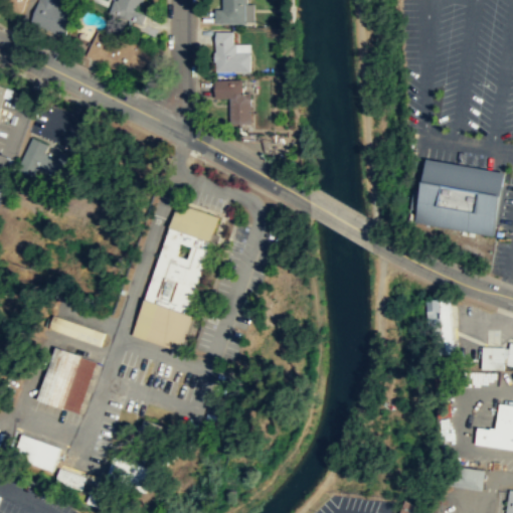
[(0,0),(0,4),(23,14),(28,0),(0,0)]
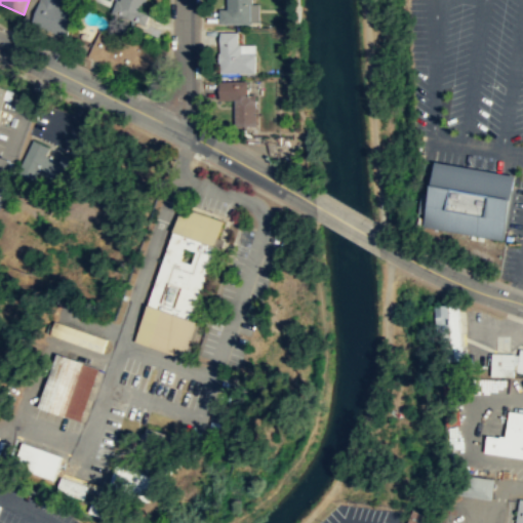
[(76,14),(72,27),(68,39),(33,25),(40,4),(41,0),(61,0),(58,8),(76,14)]
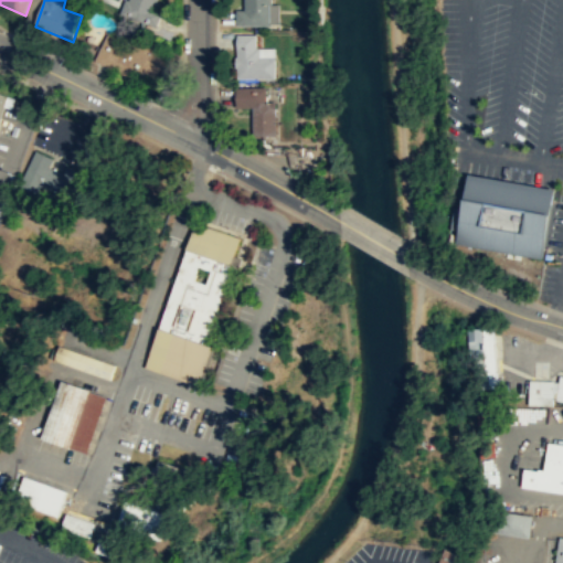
[(159,0),(156,11),(163,14),(158,29),(121,16),(127,1),(130,2),(130,0),(159,0)]
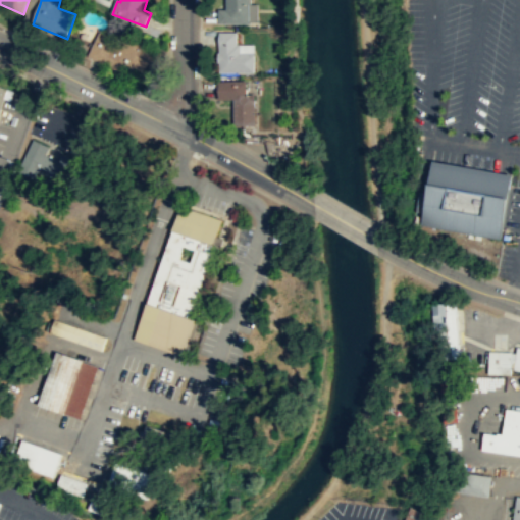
[(217,24),(251,24),(250,0),(225,0),(225,9),(218,10),(217,24)]
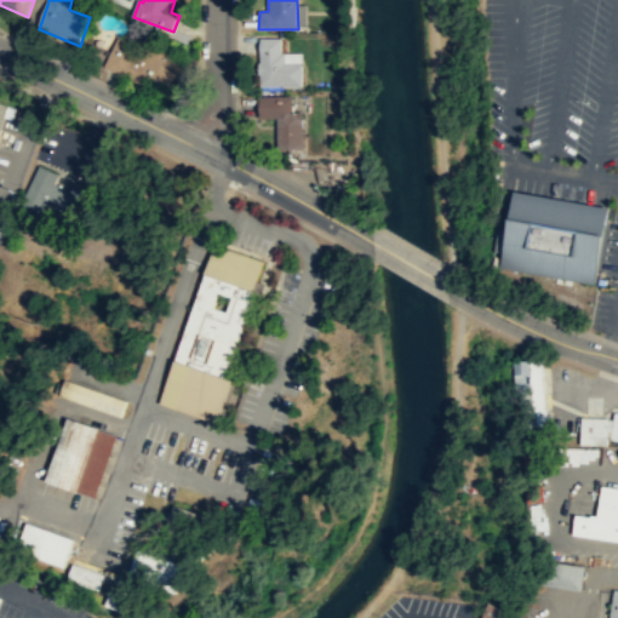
[(106,67),(170,95),(183,66),(179,64),(183,58),(155,46),(153,53),(149,51),(147,58),(137,53),(139,49),(120,39),(106,67)]
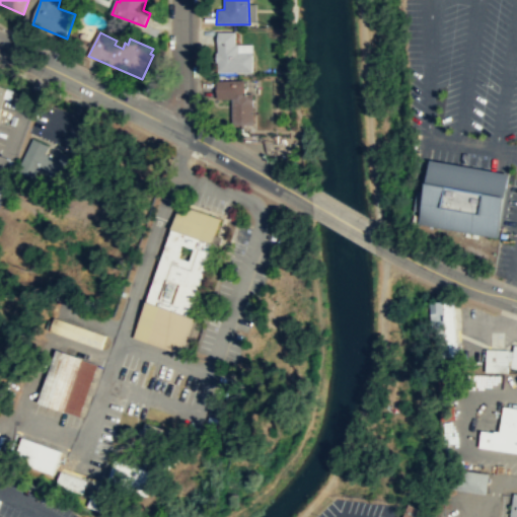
[(252,73),(252,45),(235,45),(235,32),(217,32),(217,40),(218,72),(252,73)]
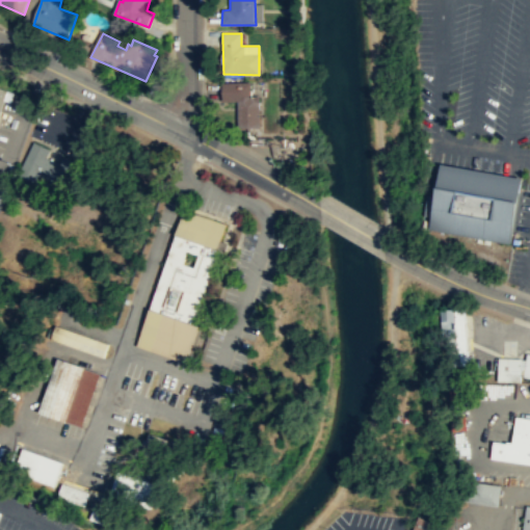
[(260,128),(259,97),(250,97),(250,82),(221,83),(222,102),(238,102),(238,128),(248,129),(260,128)]
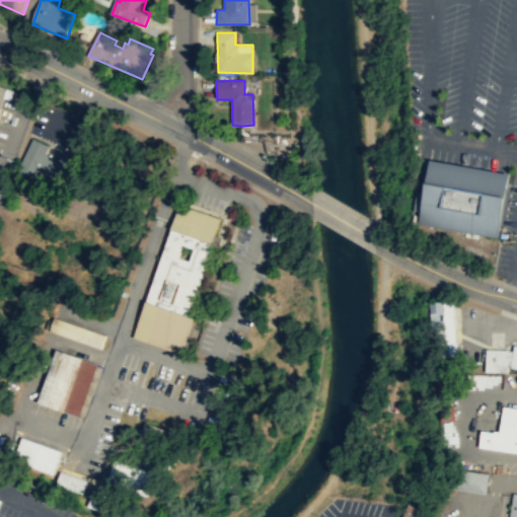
[(0,118),(6,100),(12,102),(15,92),(0,86),(0,118)]
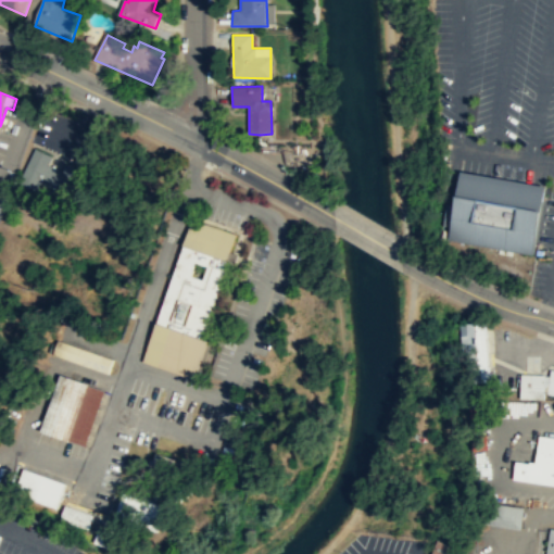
[(22,183),(66,200),(78,171),(67,167),(65,173),(50,167),(53,158),(35,150),(22,183)]
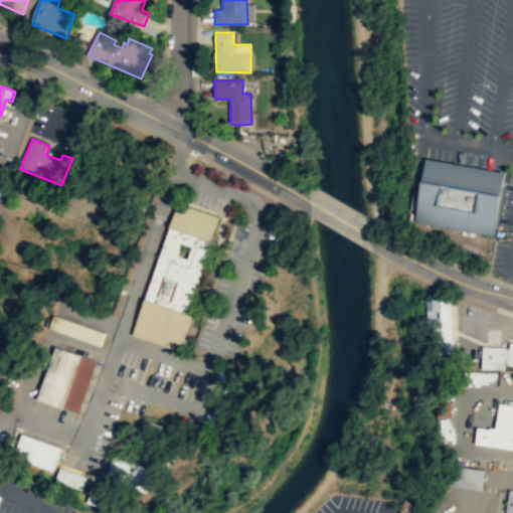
[(505,173),(503,183),(501,195),(494,236),(414,222),(420,181),(421,181),(425,159),(505,173)]
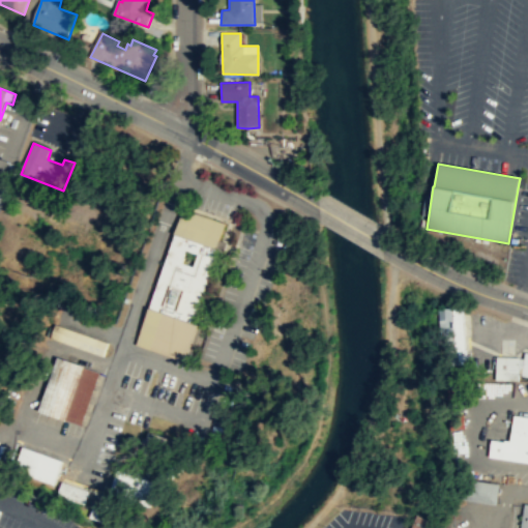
[(182,209),(224,223),(213,247),(217,248),(192,323),(196,324),(184,361),(135,345),(146,306),(147,308),(173,233),(172,232),(182,209)]
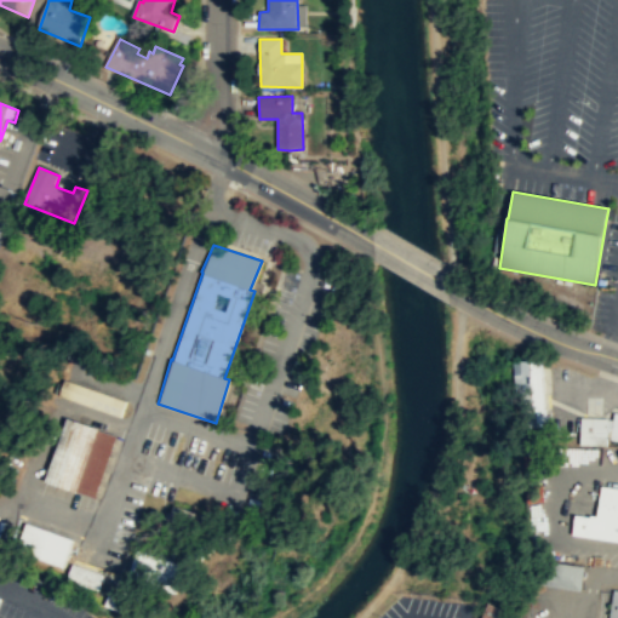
[(511,362),(515,398),(522,396),(524,412),(527,412),(528,428),(545,427),(541,361),(511,362)]
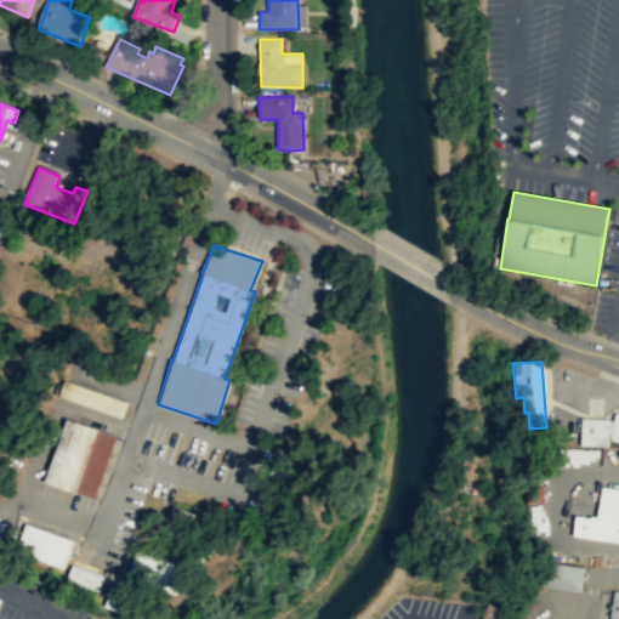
[(123,419),(128,401),(66,384),(61,401),(123,419)]
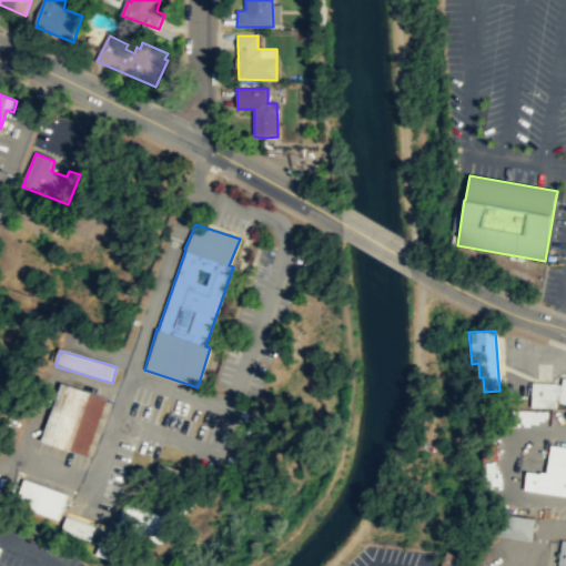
[(565,380),(564,380),(563,386),(558,385),(558,384),(533,384),(532,408),(557,410),(557,403),(561,403),(561,404),(565,404),(565,380)]
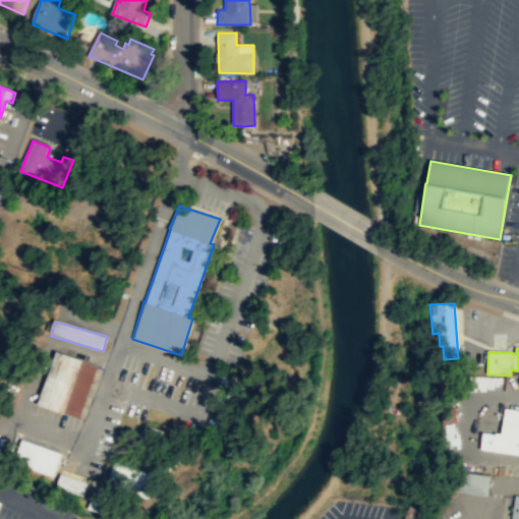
[(99,364),(55,353),(40,407),(82,419),(99,364)]
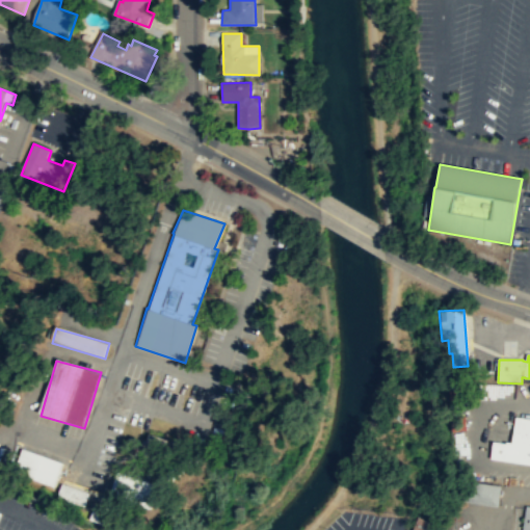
[(529,420),(517,418),(512,444),(507,443),(506,445),(494,443),(492,459),(529,466),(529,420)]
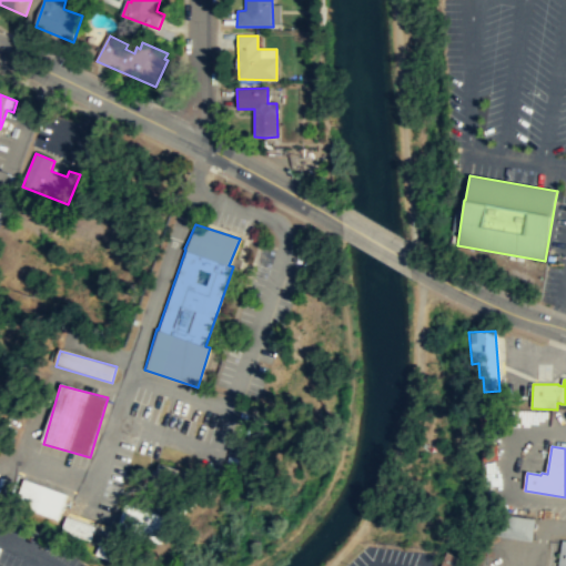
[(185,491),(190,473),(162,466),(159,484),(185,491)]
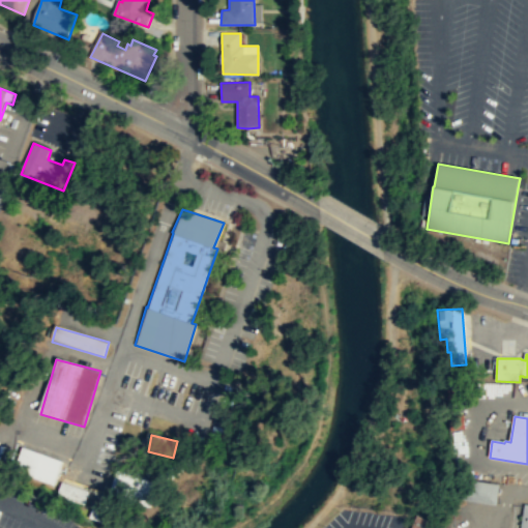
[(64,462),(24,448),(15,474),(55,489),(64,462)]
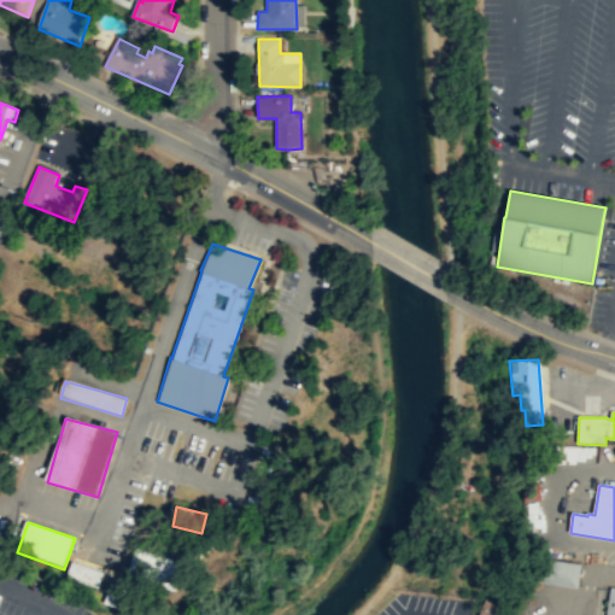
[(129,574),(176,589),(185,563),(138,549),(129,574)]
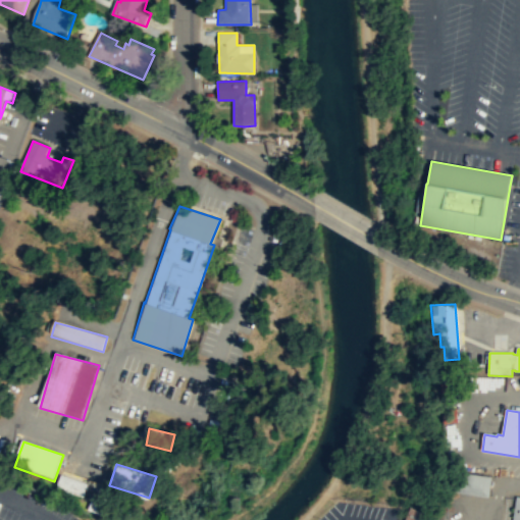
[(454,492),(489,499),(489,496),(491,478),(458,473),(454,492)]
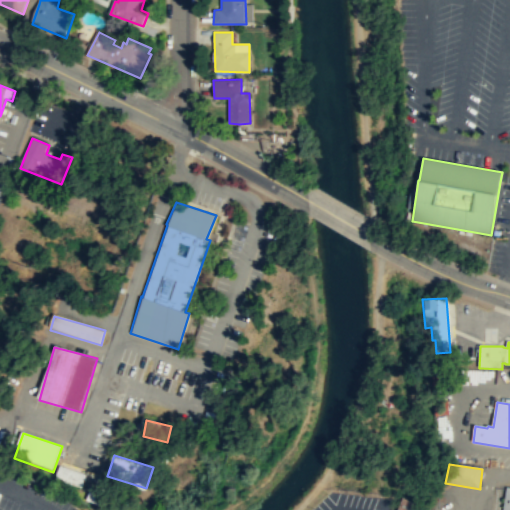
[(56,480),(82,489),(87,476),(61,467),(56,480)]
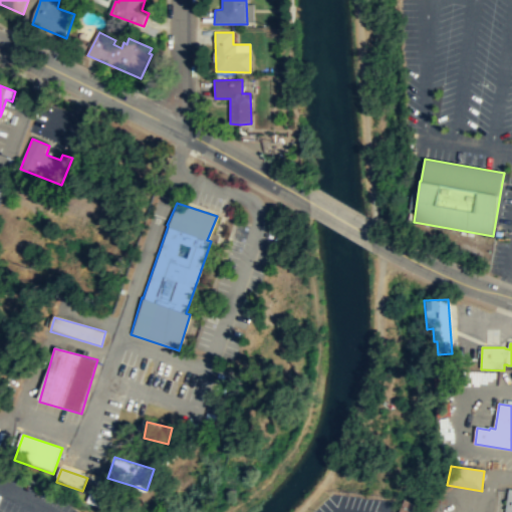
[(90,508),(118,509),(119,492),(90,491),(90,508)]
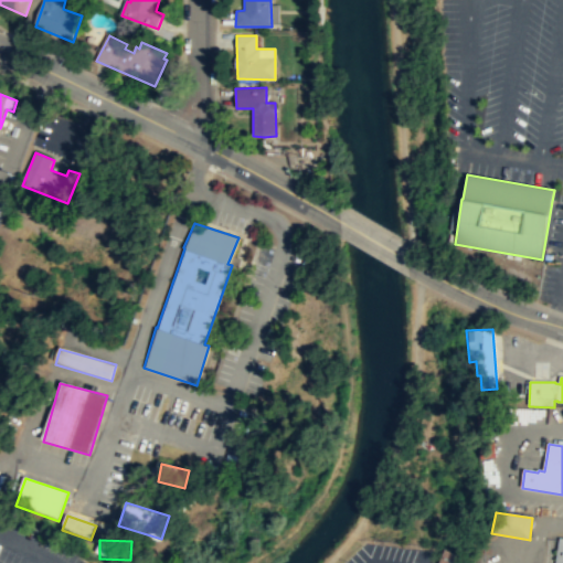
[(470,562),(471,560),(447,551),(443,562),(470,562)]
